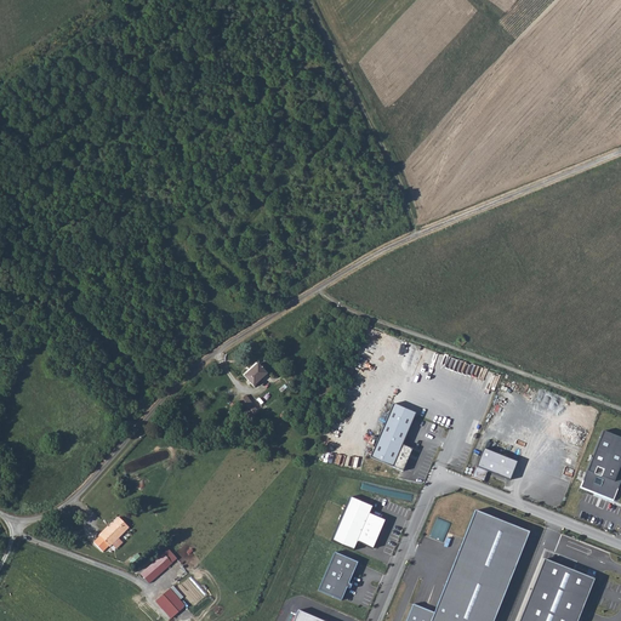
[(267,374),(257,364),(244,376),(254,386),(267,374)]
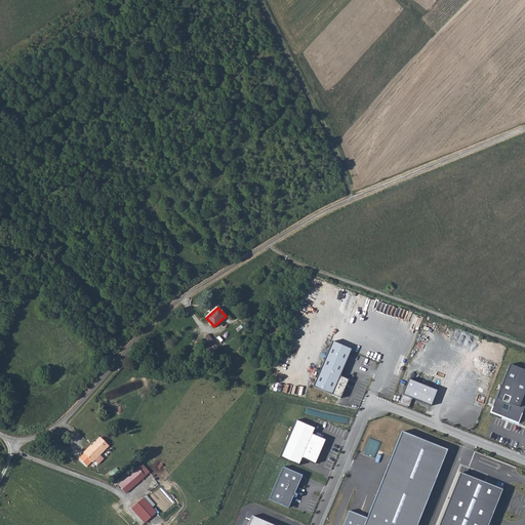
[(202,338),(212,353),(218,349),(208,334),(202,338)]
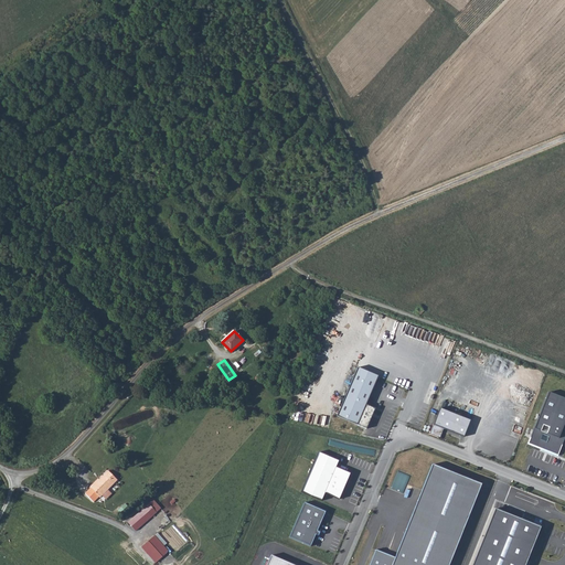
[(377,375),(358,366),(337,415),(366,428),(375,407),(365,403),(377,375)]
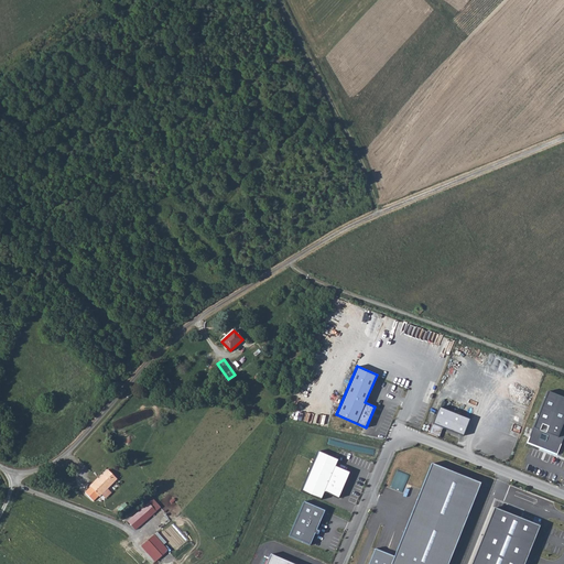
[(563,423),(563,399),(549,393),(534,430),(533,429),(528,444),(557,456),(563,440),(563,424),(563,425),(563,423)]
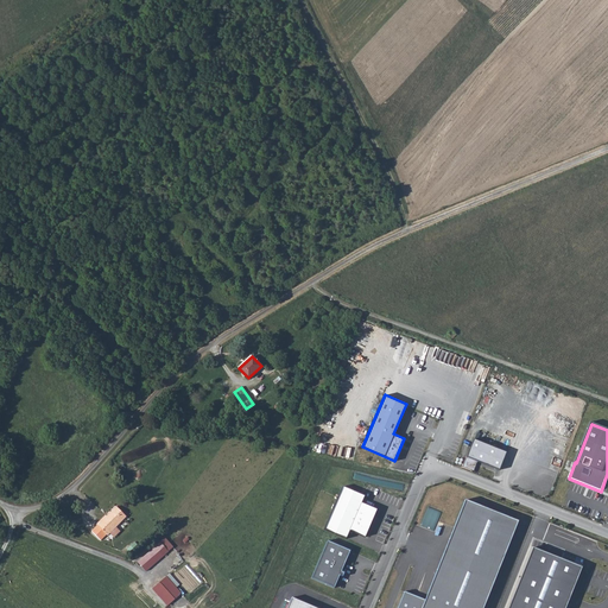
[(475,441),(468,458),(467,458),(462,468),(474,473),(477,464),(500,474),(508,454),(475,441)]
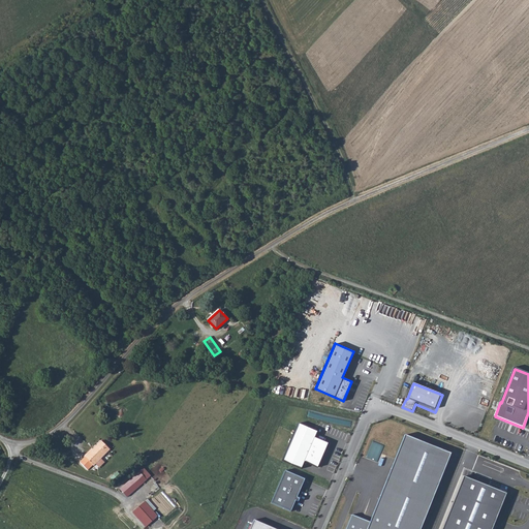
[(282,461),(300,468),(303,461),(319,467),(328,444),(313,438),(316,431),(297,424),(282,461)]
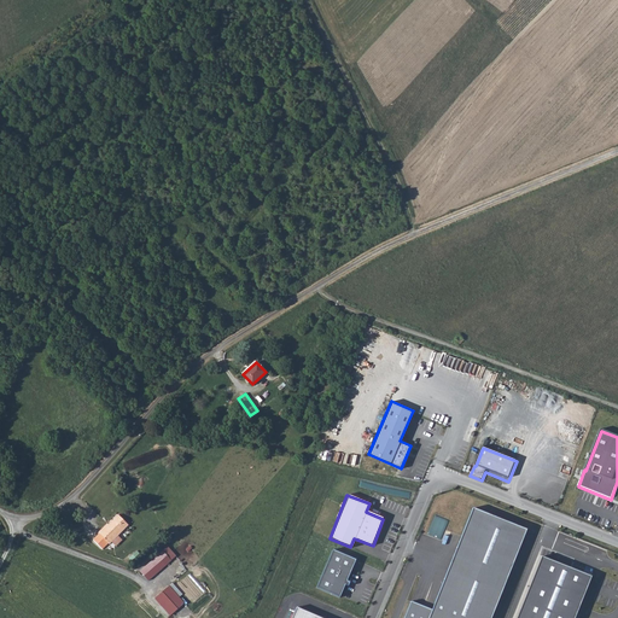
[(493,617),(528,530),(473,509),(432,611),(410,602),(404,617),(493,617)]
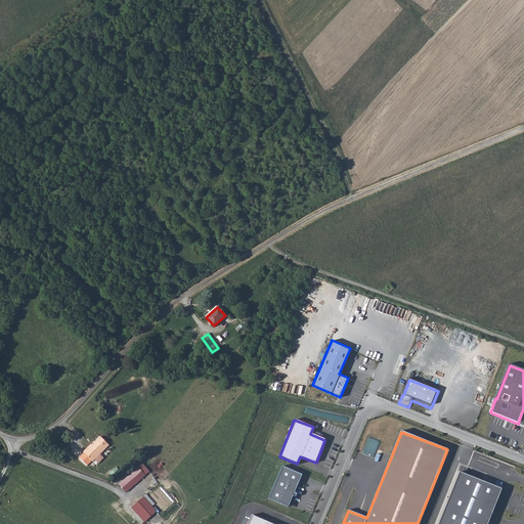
[(88,450),(87,448),(83,452),(84,453),(79,459),(86,466),(91,461),(93,462),(110,445),(101,437),(92,445),(88,450)]
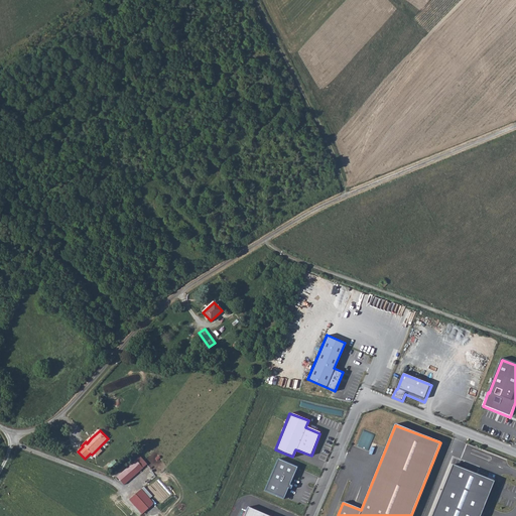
[(140,457),(116,477),(123,485),(147,465),(140,457)]
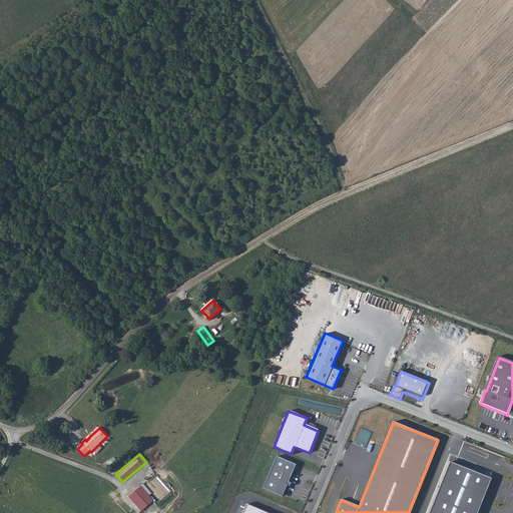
[(277,455),(263,487),(282,496),(287,485),(290,486),(291,483),(288,481),(296,464),(277,455)]
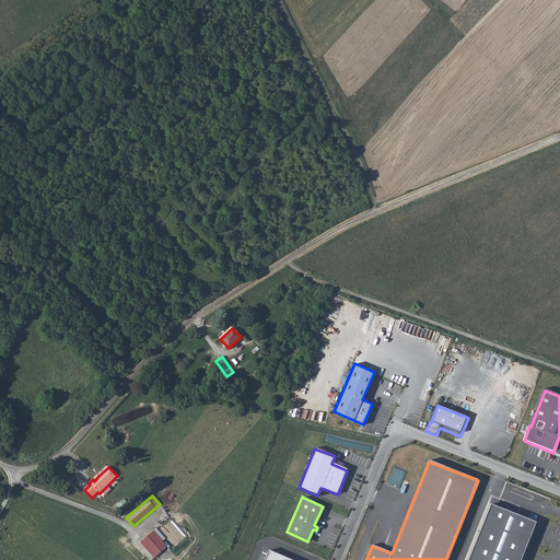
[(489,504),(466,559),(520,559),(536,522),(489,504)]
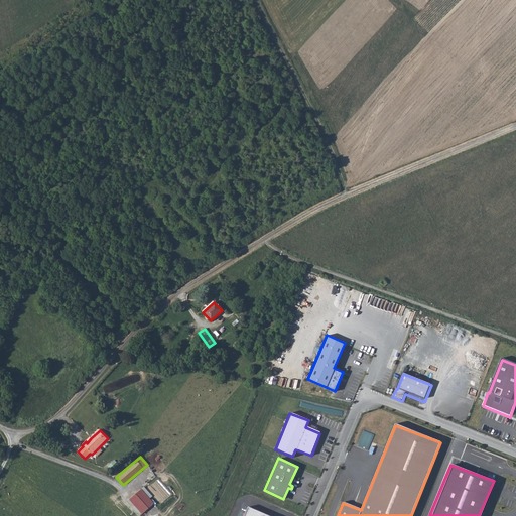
[(144,488),(130,501),(142,515),(154,505),(149,499),(152,497),(144,488)]
